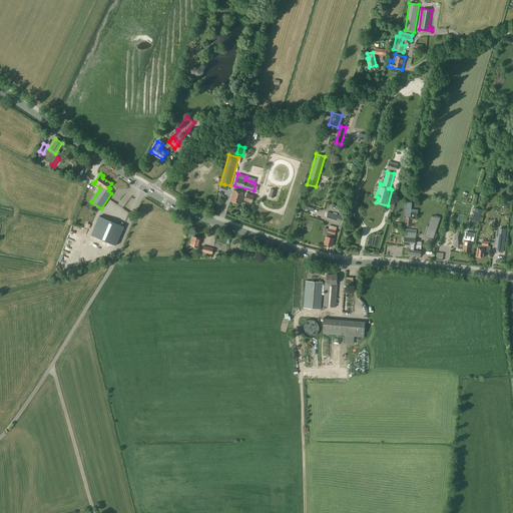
[(230,201),(240,203),(243,192),(233,190),(230,201)]
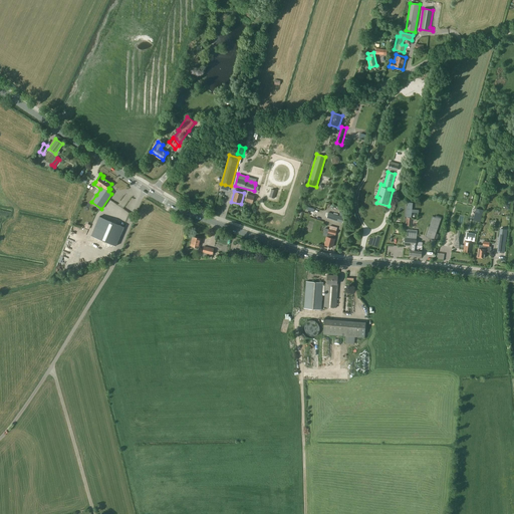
[(473,220),(480,222),(483,211),(476,209),(473,220)]
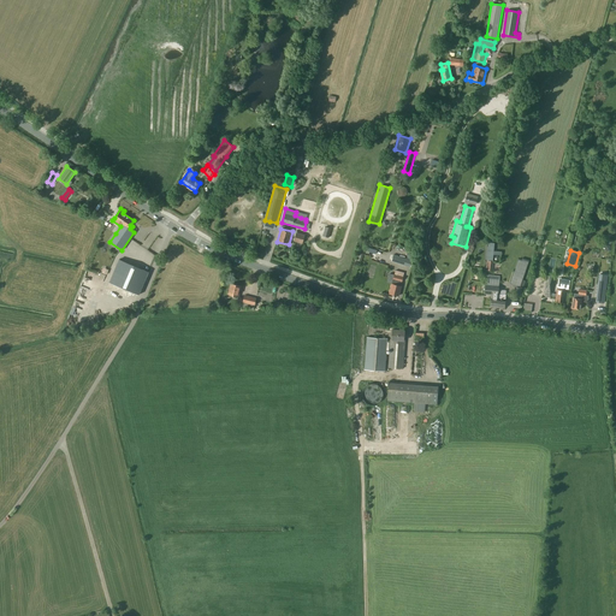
[(391,261),(410,267),(412,266),(413,260),(409,259),(408,259),(394,254),(391,261)]
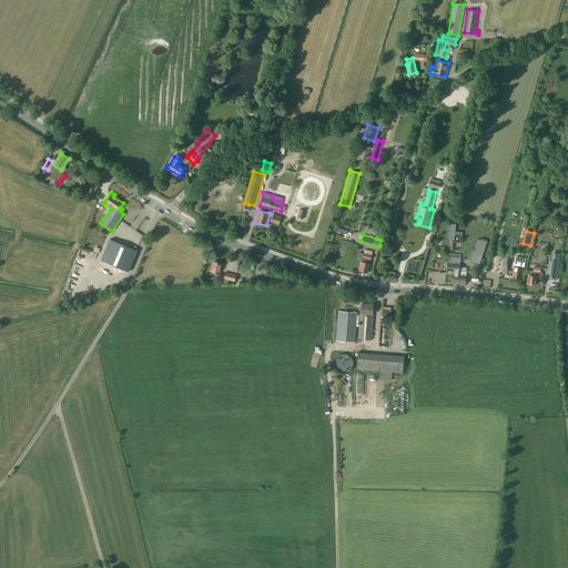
[(487,242),(482,240),(478,239),(470,262),(475,265),(475,272),(482,273),(482,265),(479,264),(480,263),(480,261),(482,259),(482,257),(487,242)]
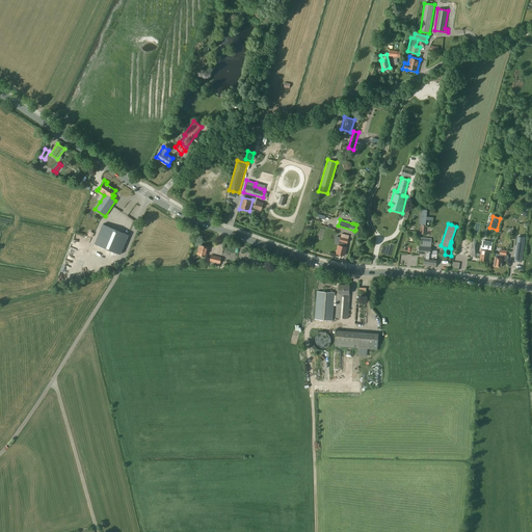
[(120,255),(128,235),(103,224),(95,244),(120,255)]
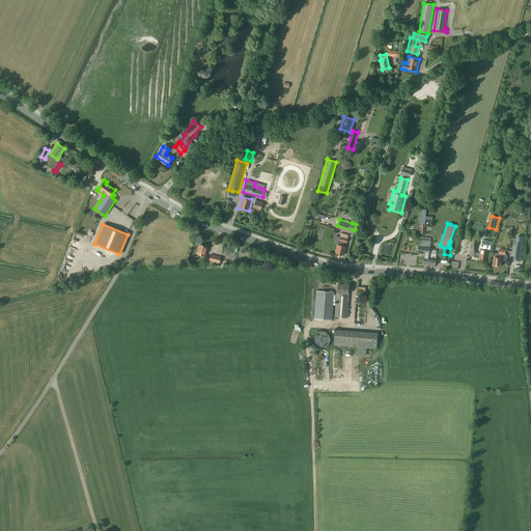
[(336,253),(343,255),(345,246),(348,234),(341,232),(338,245),(336,253)]
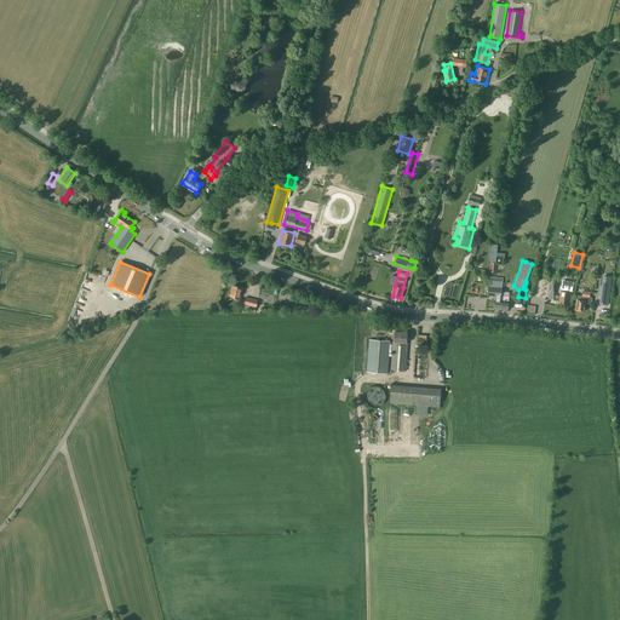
[(493,309),(509,310),(509,297),(501,296),(503,277),(489,276),(488,291),(487,296),(494,297),(493,309)]
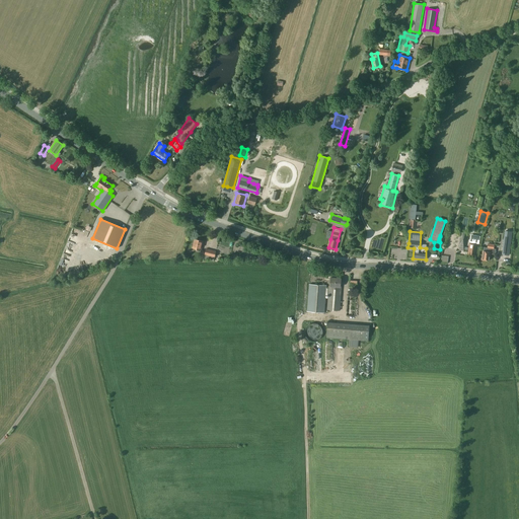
[(457,233),(447,231),(444,246),(451,247),(453,239),(456,240),(457,233)]
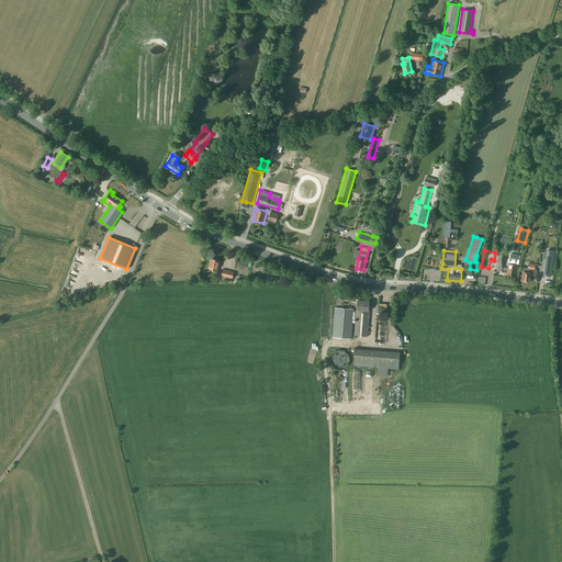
[(498,255),(496,270),(504,272),(505,270),(507,270),(507,268),(505,268),(505,259),(507,256),(506,254),(504,251),(501,250),(498,253),(498,255)]
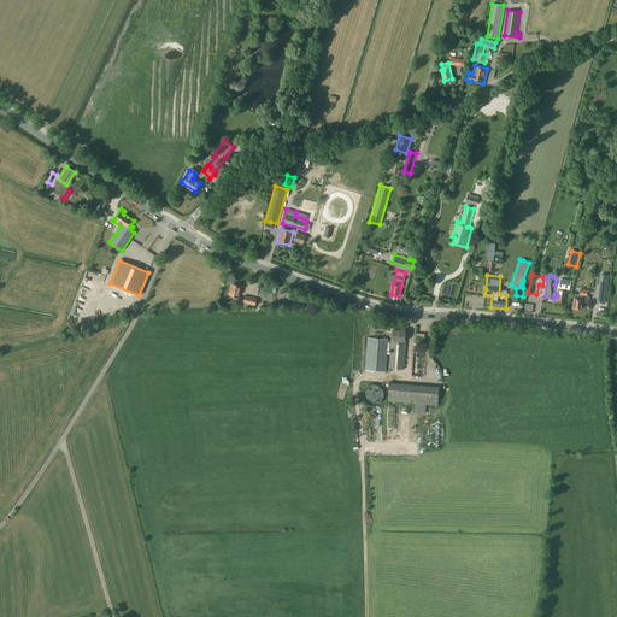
[(609,276),(601,275),(598,303),(605,303),(609,276)]
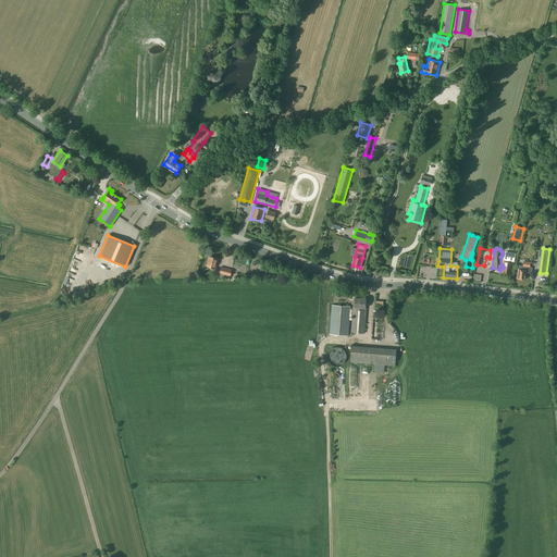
[(504,261),(502,272),(509,274),(511,263),(511,262),(510,262),(511,261),(514,262),(516,254),(505,251),(504,260),(505,260),(505,261),(504,261)]
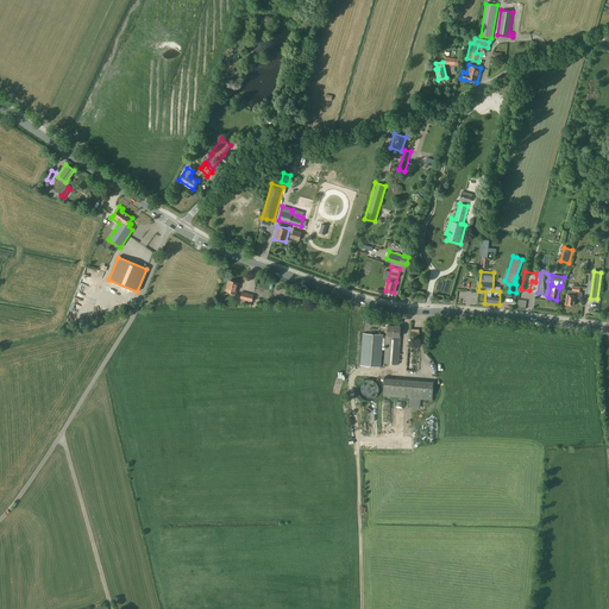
[(238,283),(228,281),(226,292),(236,294),(238,283)]
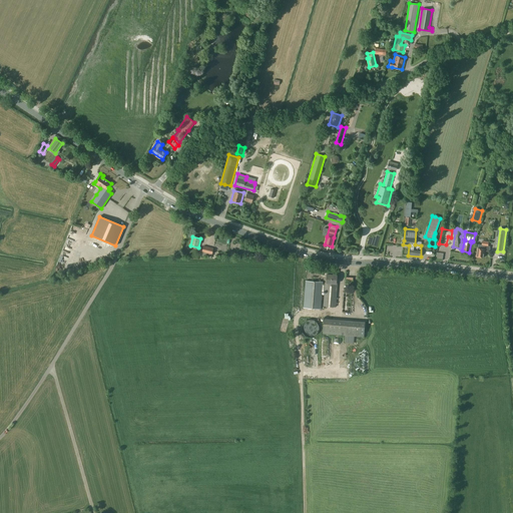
[(214,236),(214,245),(217,245),(216,247),(227,247),(228,242),(225,242),(225,237),(214,236)]
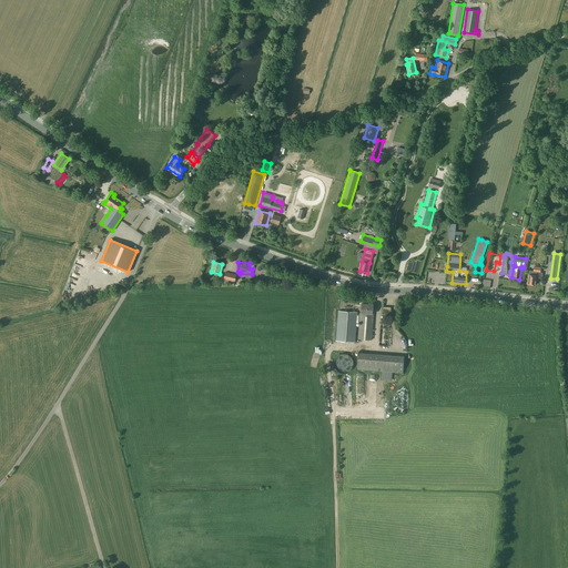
[(529,274),(527,284),(535,285),(537,275),(537,272),(540,272),(541,267),(535,266),(534,271),(533,271),(529,271),(529,274)]
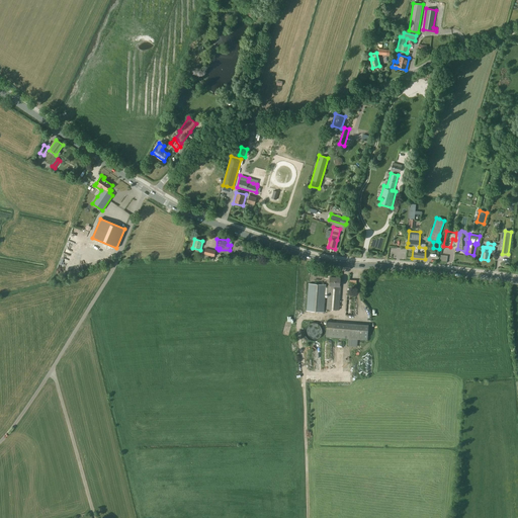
[(216,250),(205,248),(204,254),(214,256),(216,250)]
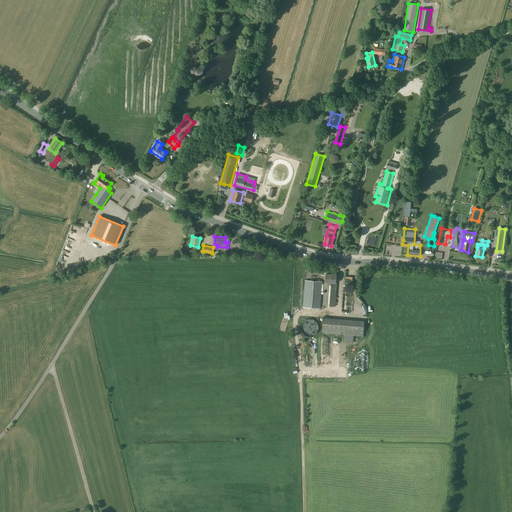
[(324,291),(324,298),(323,305),(335,306),(336,283),(336,274),(326,274),(326,282),(325,281),(325,285),(322,284),(322,281),(305,280),(303,304),(303,307),(319,308),(319,304),(320,304),(321,291),(324,291)]
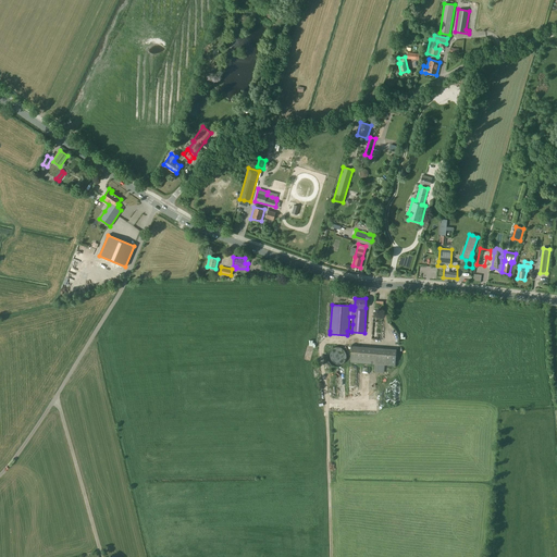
[(382,317),(373,317),(372,331),(371,338),(381,339),(382,331),(381,331),(382,317)]
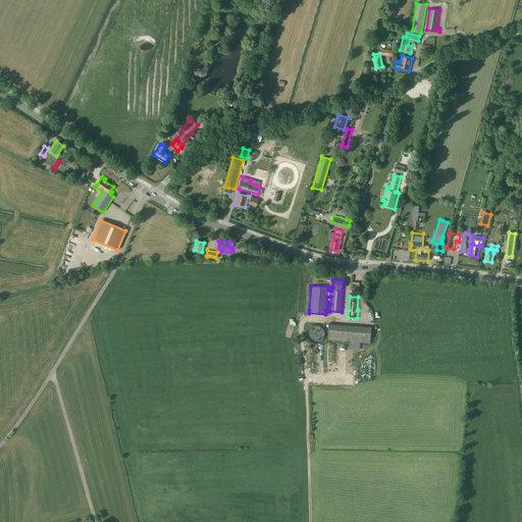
[(329,324),(328,340),(351,341),(360,342),(365,342),(370,343),(371,327),(366,326),(329,324)]
